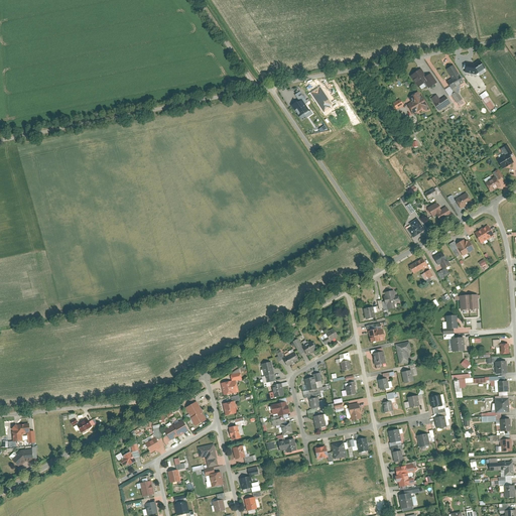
[(475,63),(468,62),(466,73),(477,75),(486,68),(481,60),(475,63)]
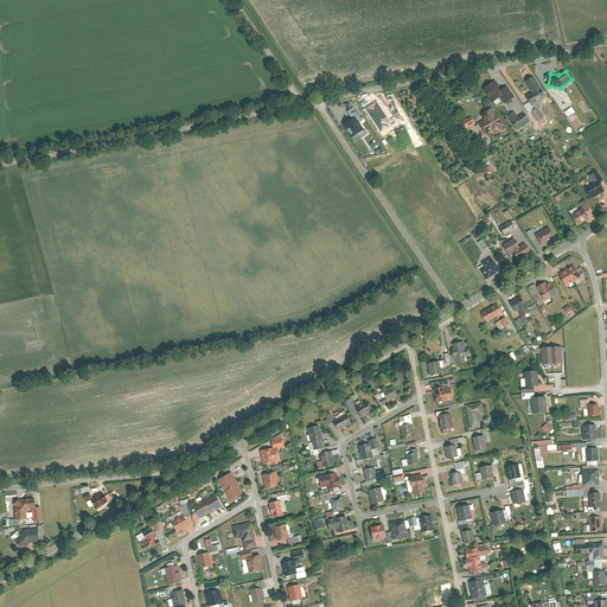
[(535,76),(526,81),(532,91),(528,95),(534,106),(547,97),(535,76)]
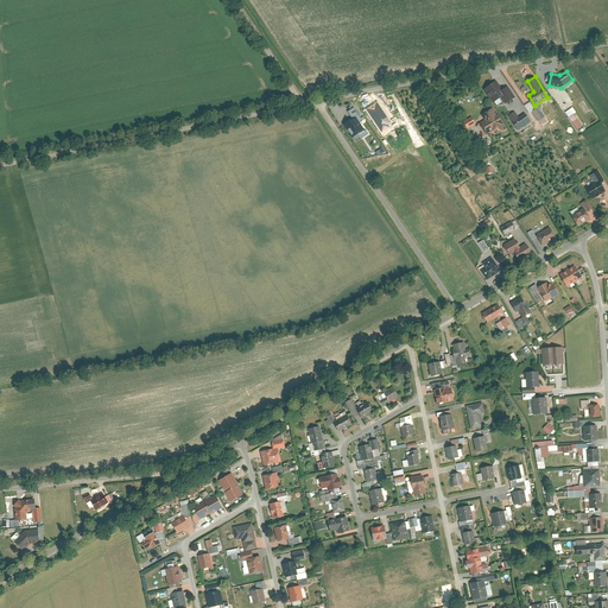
[(498,81),(485,89),(493,103),(507,94),(498,81)]
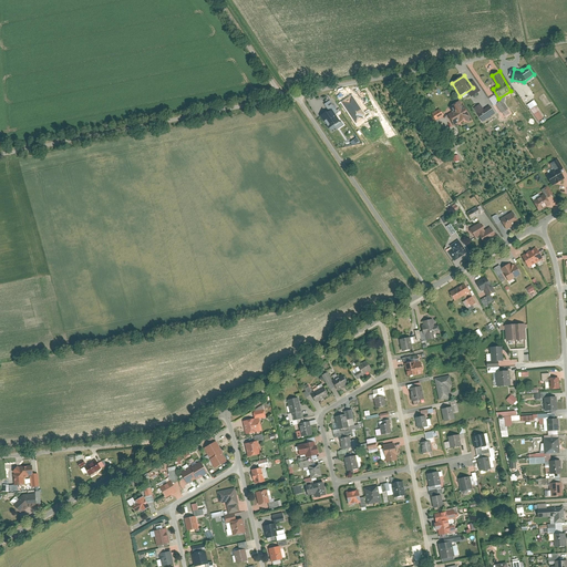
[(526,104),(529,110),(537,105),(534,100),(526,104)]
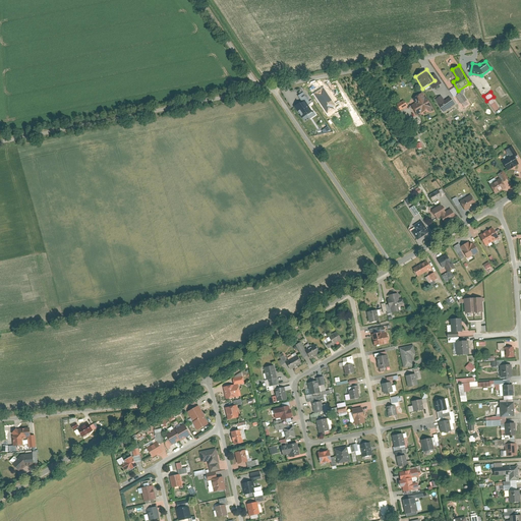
[(297,97),(301,103),(304,101),(307,106),(310,104),(303,93),(297,97)]
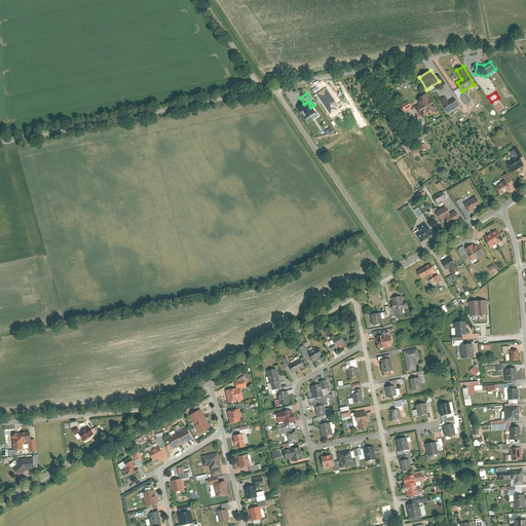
[(427,94),(418,100),(421,105),(417,107),(422,116),(438,107),(431,97),(430,98),(427,94)]
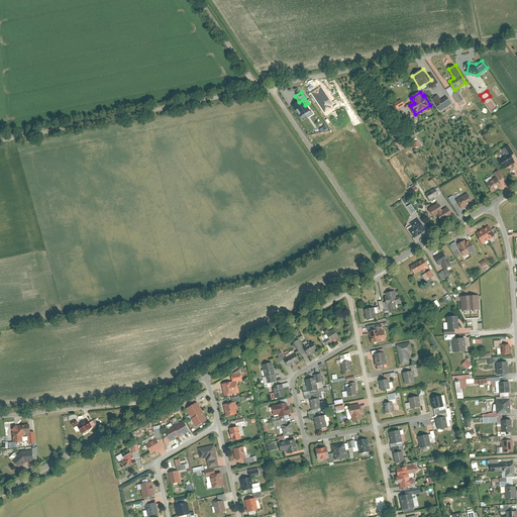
[(438,95),(432,98),(441,111),(452,103),(447,96),(442,99),(438,95)]
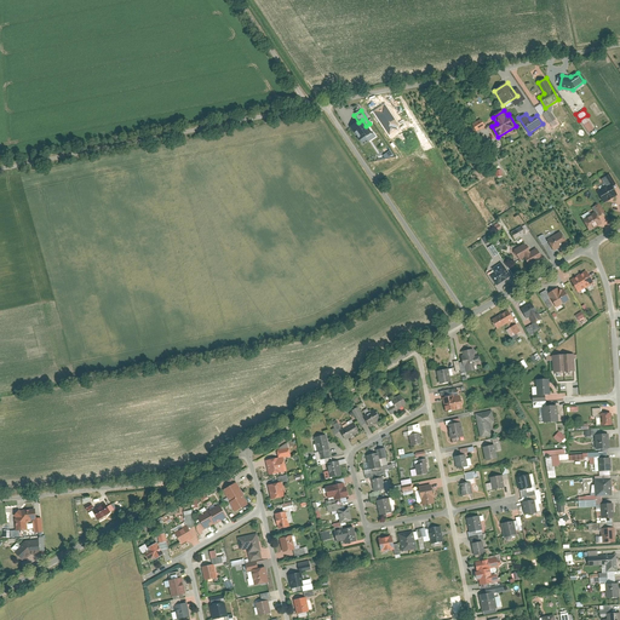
[(585,116),(579,120),(587,132),(593,128),(585,116)]
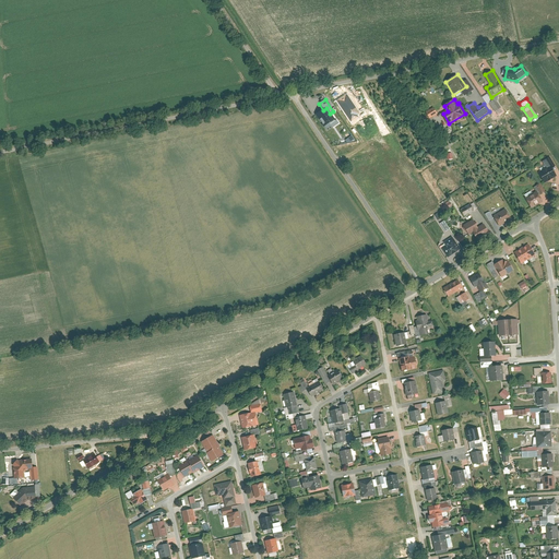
[(428,119),(437,114),(433,107),(425,113),(428,119)]
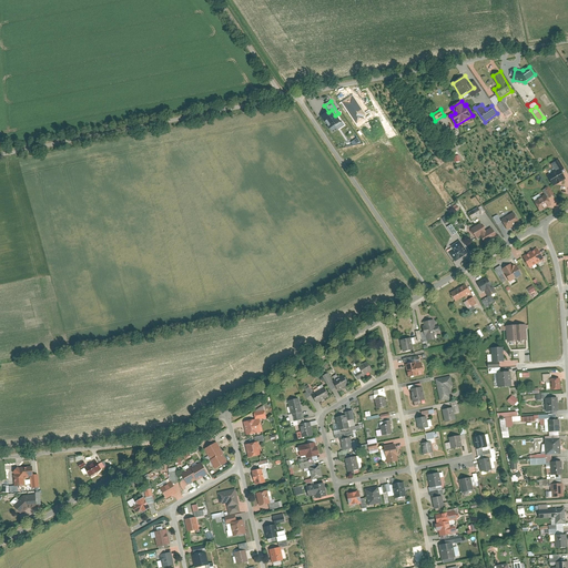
[(328,130),(341,122),(335,115),(332,110),(328,112),(321,118),(328,130)]
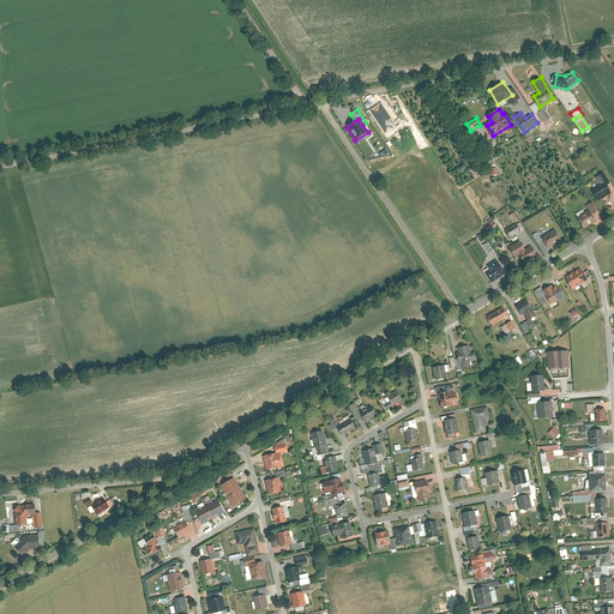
[(597,176),(602,185),(607,182),(608,184),(612,182),(606,173),(597,176)]
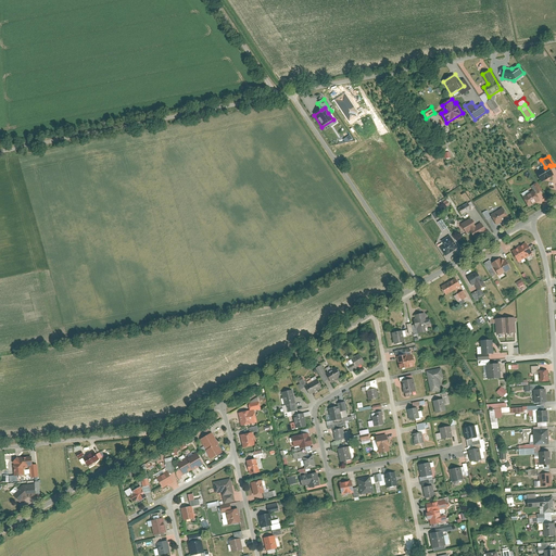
[(545,167),(538,172),(543,181),(555,175),(551,166),(550,165),(545,167)]
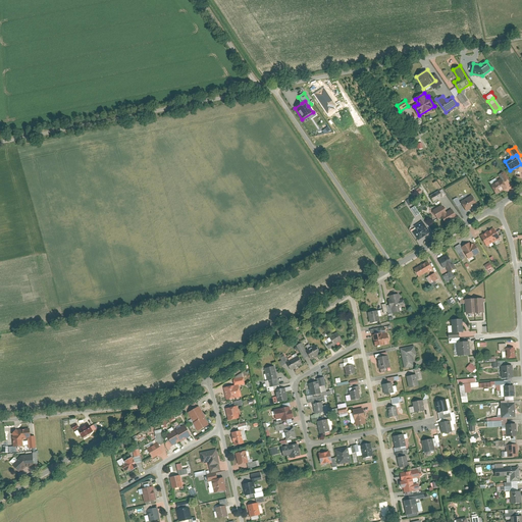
[(500,174),(502,178),(503,178),(505,183),(511,179),(506,171),(500,174)]
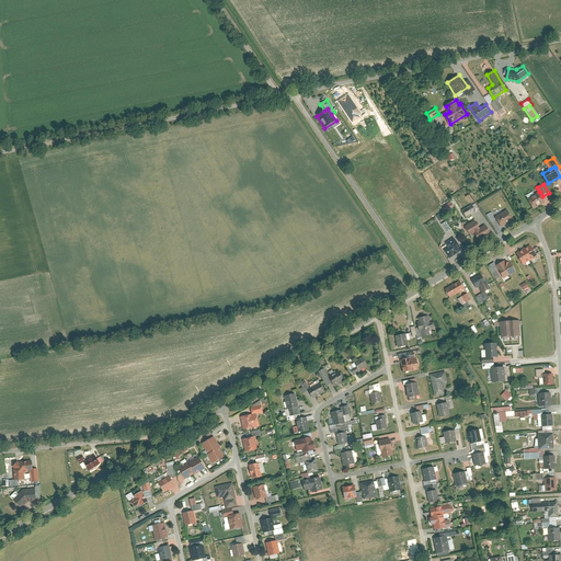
[(539,192),(528,198),(535,208),(546,202),(542,196),(540,192),(539,192)]
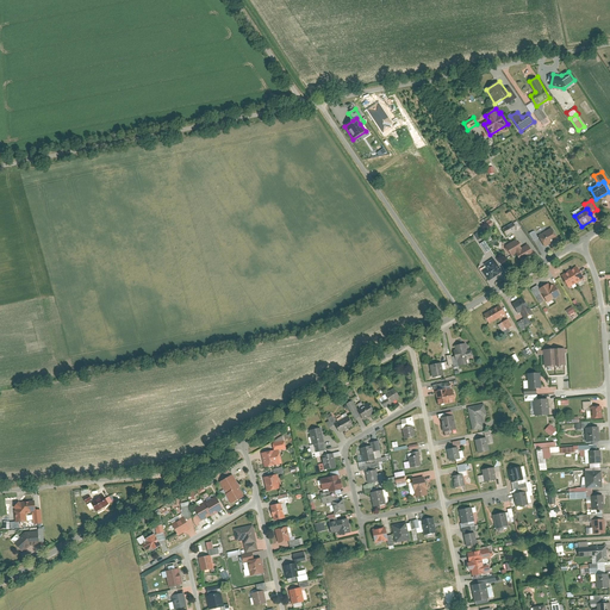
[(514,222),(503,229),(508,236),(518,229),(514,222)]
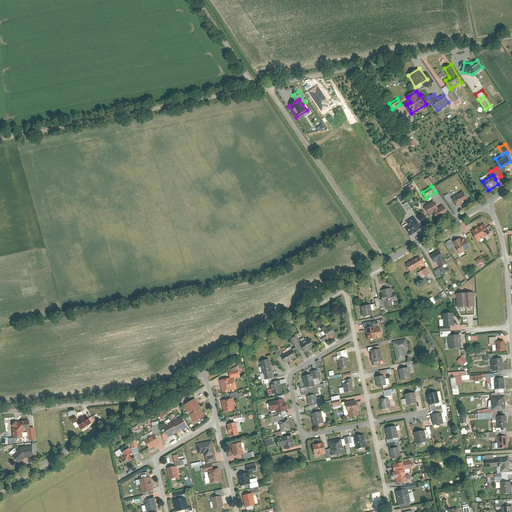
[(451,195),(458,207),(471,200),(464,187),(451,195)]
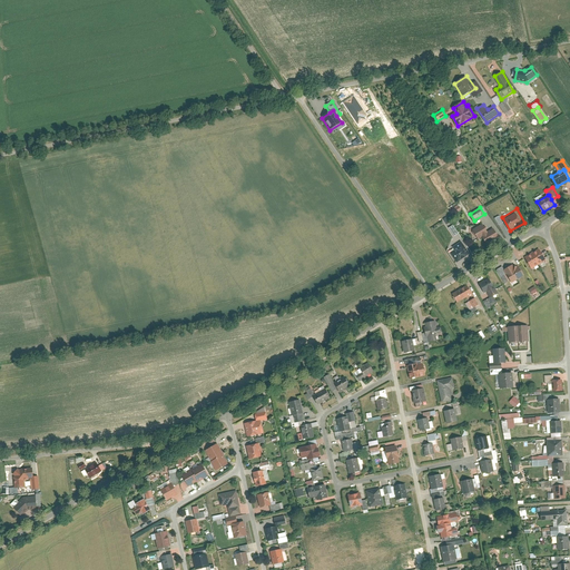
[(488,231),(483,224),(473,229),(479,239),(483,237),(488,245),(500,236),(494,227),(488,231)]
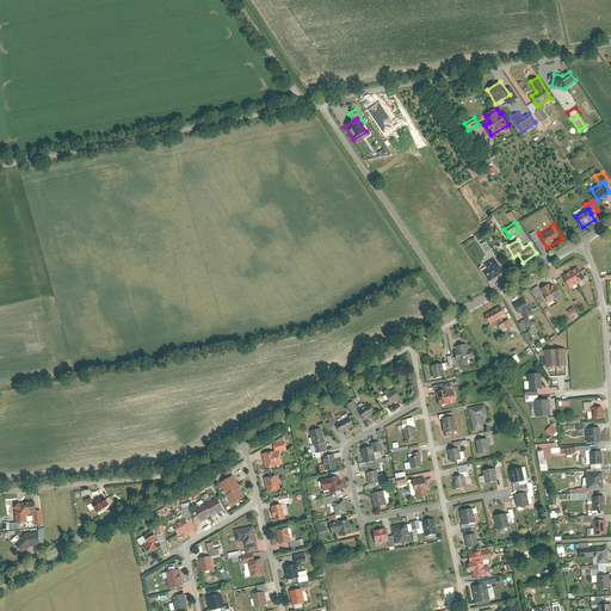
[(487,241),(482,244),(488,253),(493,250),(487,241)]
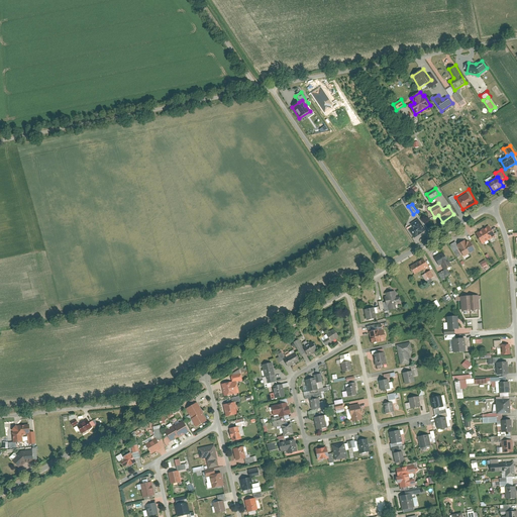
[(413,226),(409,229),(415,238),(427,230),(419,218),(411,223),(413,226)]
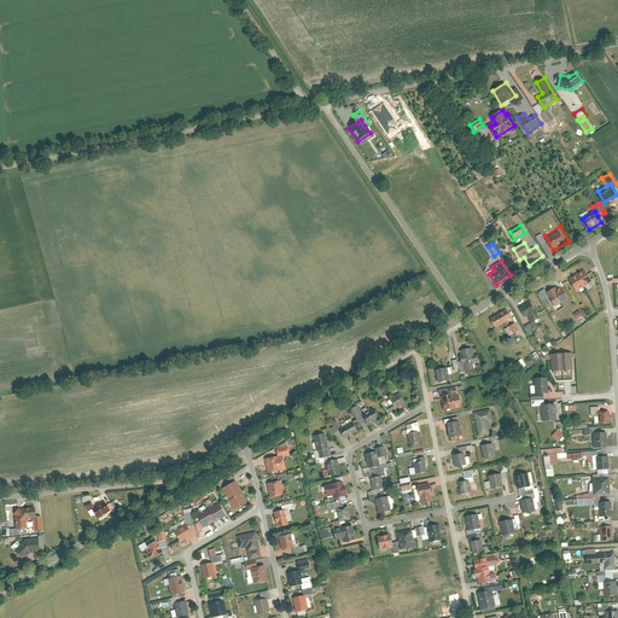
[(586,269),(570,279),(577,291),(593,281),(586,269)]
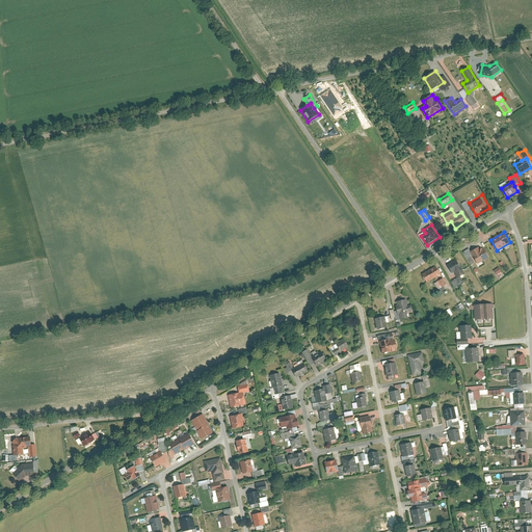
[(474,250),(474,251),(475,256),(477,262),(488,260),(485,246),(482,247),(474,249),(474,250)]
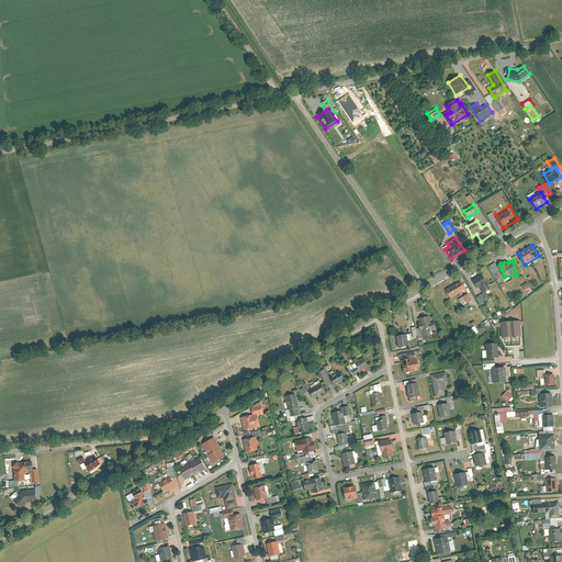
[(501,266),(501,265),(496,262),(491,266),(495,273),(497,272),(502,270),(501,266)]
